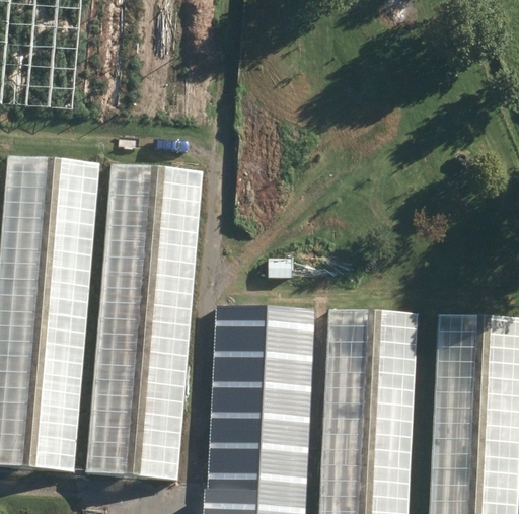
[(0,0),(0,102),(98,111),(106,0),(0,0)]
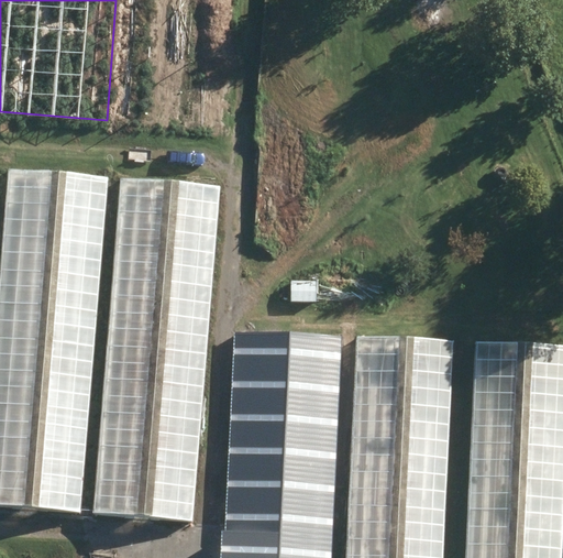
[(0,219),(0,504),(81,511),(108,176),(4,167),(0,219)]
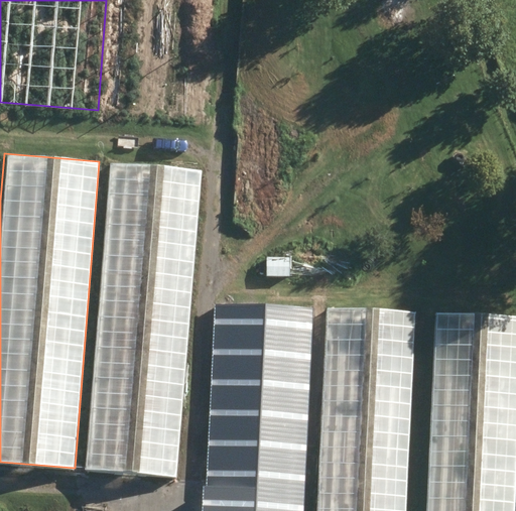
[(85,468),(176,476),(202,169),(110,162),(85,468)]
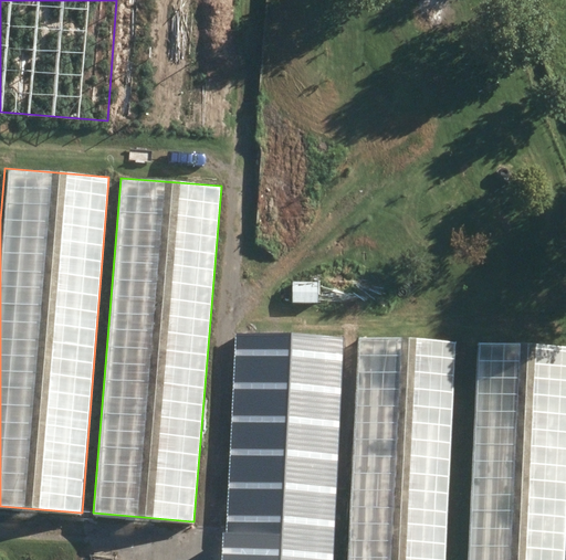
[(294,281),(293,300),(318,302),(318,280),(294,281)]
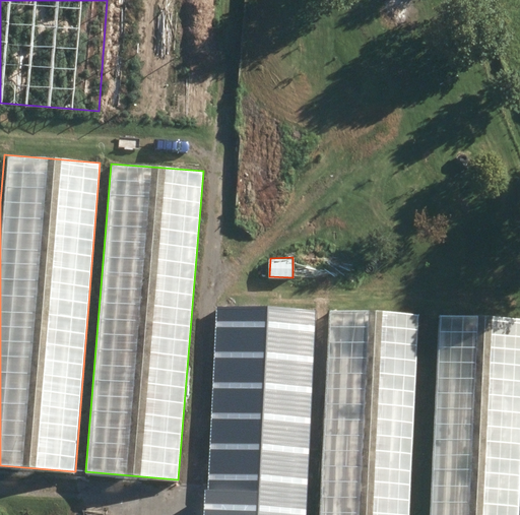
[(210,514),(302,514),(313,310),(221,305),(210,514)]
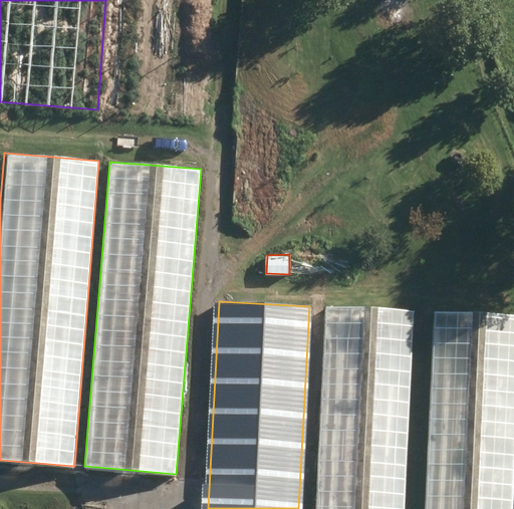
[(314,508),(404,508),(413,308),(323,305),(314,508)]
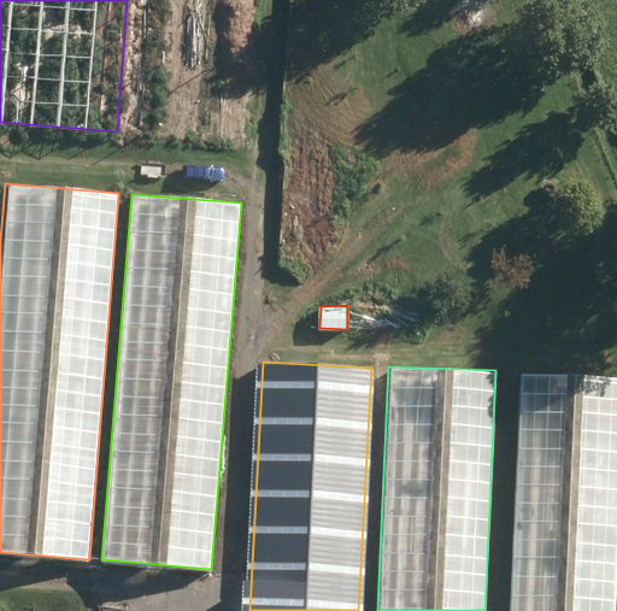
[(511,610),(615,610),(616,606),(616,377),(521,374),(511,610)]
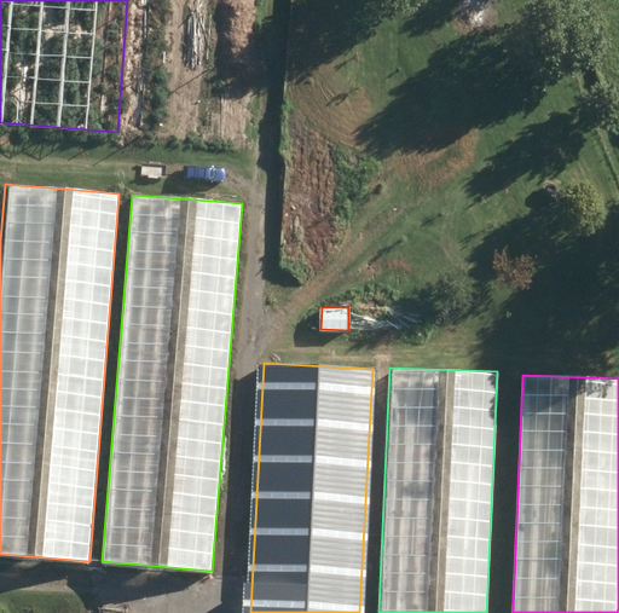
All buildings are outlined.
